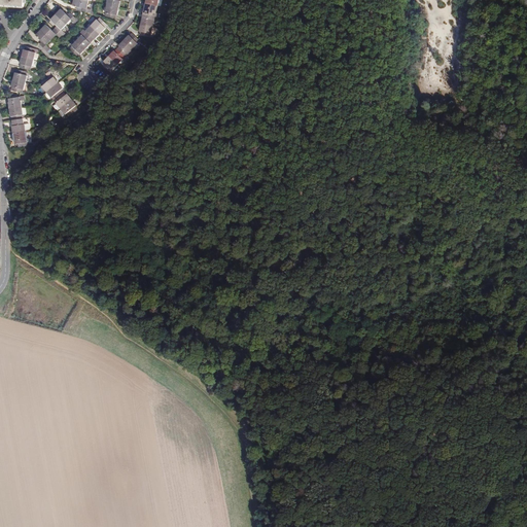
[(88,9),(89,2),(81,0),(74,0),(73,6),(79,7),(81,8),(81,11),(84,12),(92,13),(93,10),(88,9)]
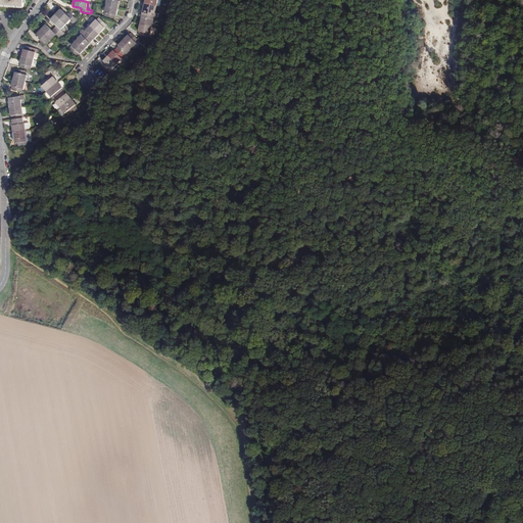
[(155,13),(157,6),(145,3),(143,10),(144,11),(143,14),(153,16),(154,13),(155,13)]
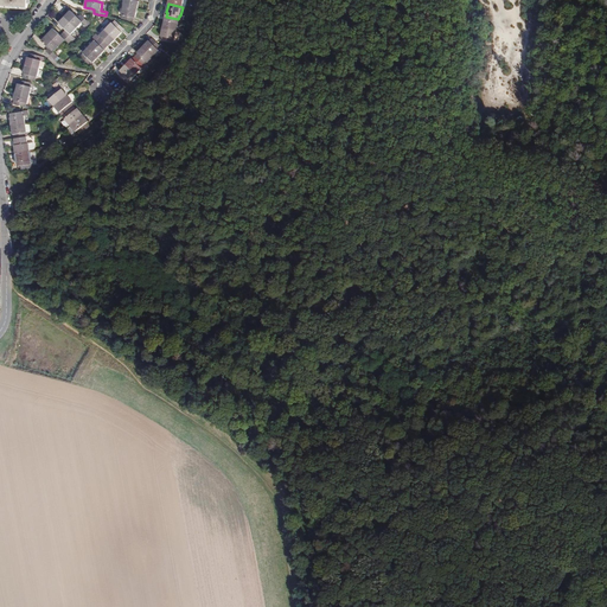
[(135,18),(138,10),(123,6),(121,14),(122,16),(122,19),(134,21),(135,18)]
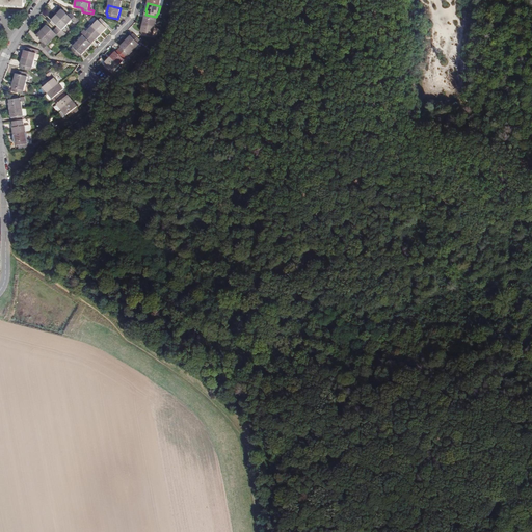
[(57,15),(67,25),(73,20),(76,23),(79,21),(71,14),(69,16),(62,9),(57,15)]
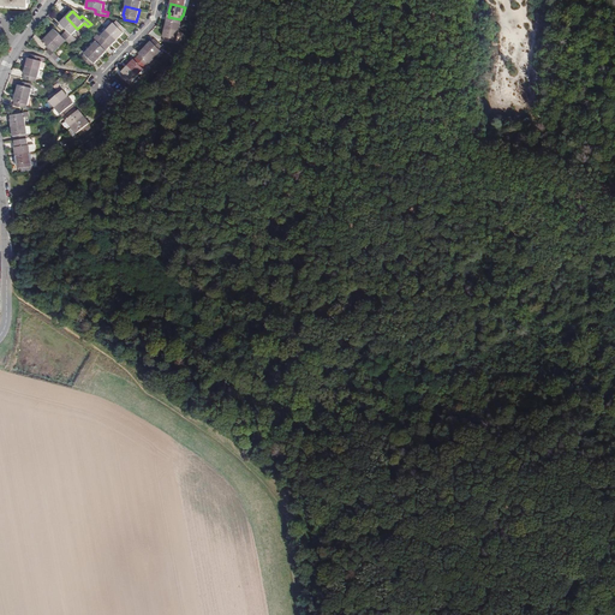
[(67,30),(64,34),(73,42),(77,40),(72,35),(77,29),(66,17),(60,23),(67,30)]
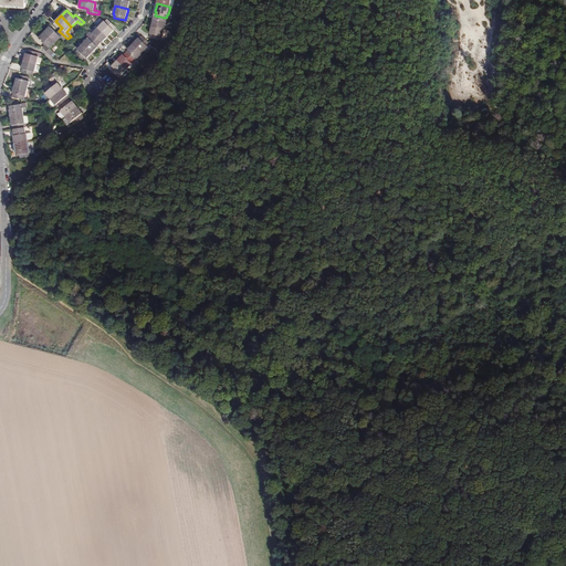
[(154,19),(152,27),(165,29),(167,21),(166,21),(166,18),(155,16),(155,19),(154,19)]
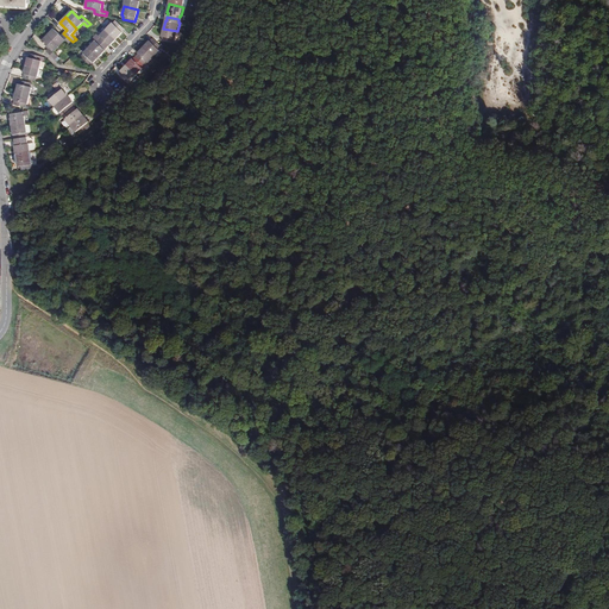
[(112,23),(106,29),(117,39),(123,33),(121,32),(125,29),(117,22),(114,24),(112,23)]
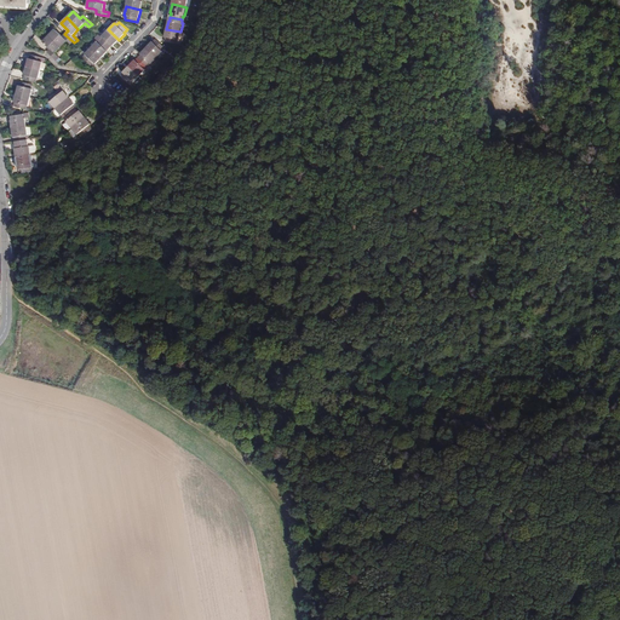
[(55,29),(49,35),(61,47),(67,41),(72,45),(74,42),(64,34),(62,36),(55,29)]
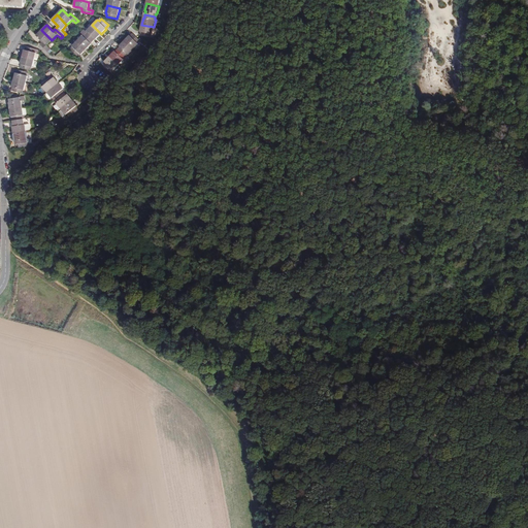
[(96,39),(101,34),(92,25),(87,31),(89,32),(87,34),(93,41),(95,38),(96,39)]
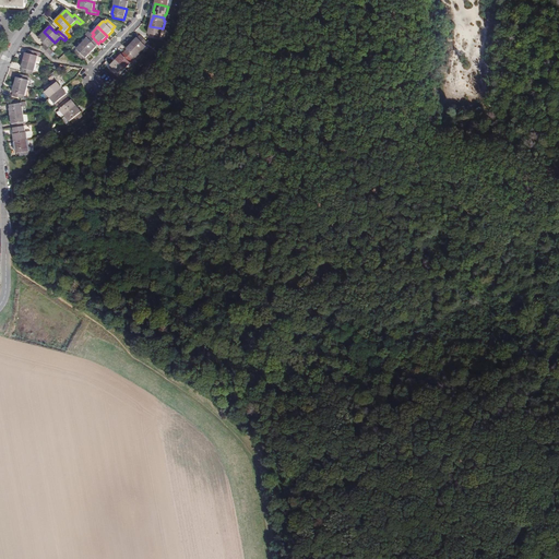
[(163,28),(150,26),(149,34),(150,34),(149,38),(159,40),(161,36),(162,36),(163,28)]
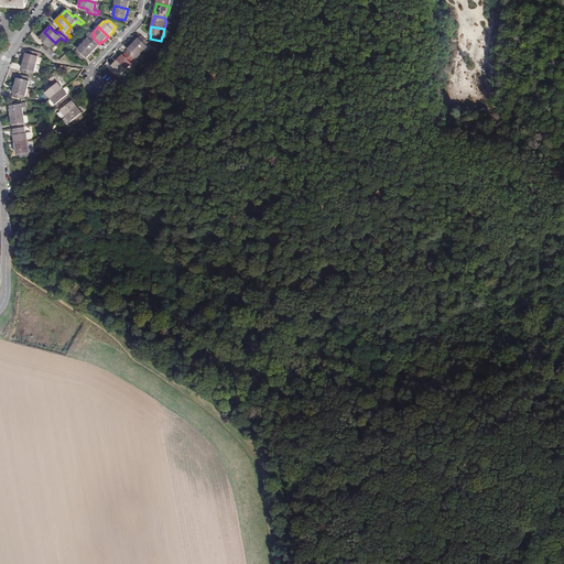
[(55,43),(44,32),(39,39),(45,45),(43,47),(44,49),(51,55),(54,53),(50,49),(55,43)]
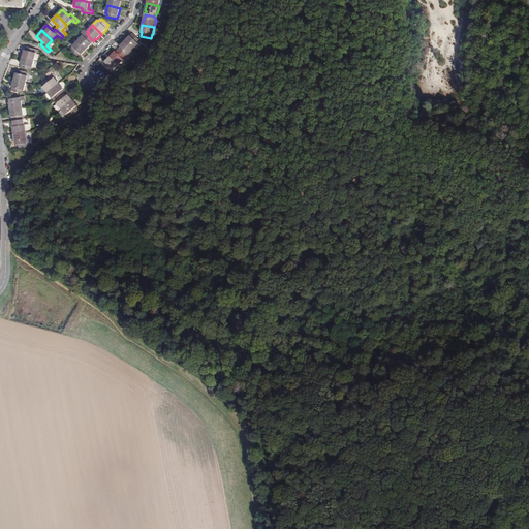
[(83,35),(78,41),(87,50),(92,44),(91,43),(93,41),(87,34),(84,37),(83,35)]
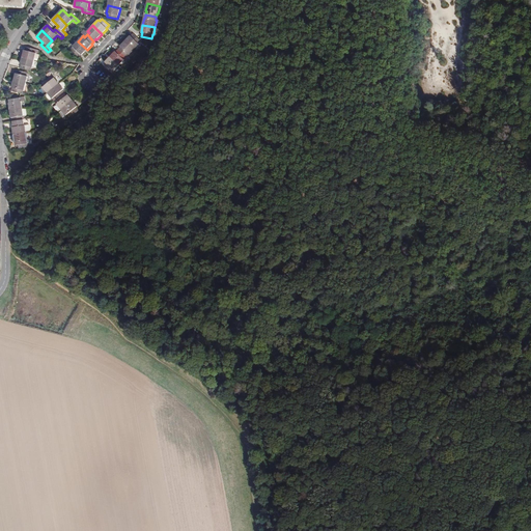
[(131,35),(126,42),(134,50),(139,45),(139,44),(141,42),(134,34),(131,36),(131,35)]
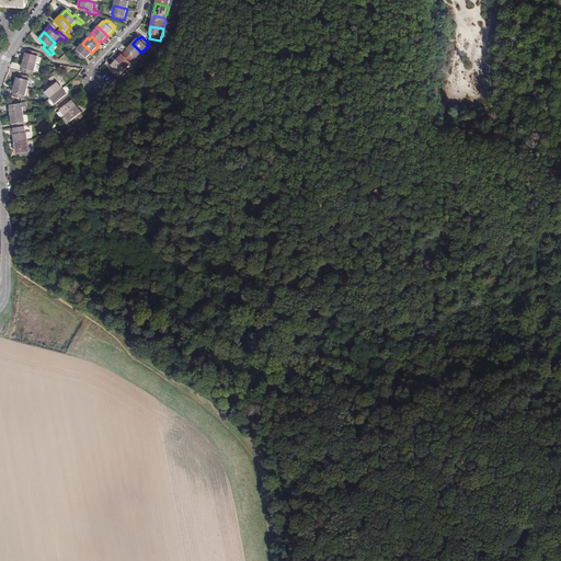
[(92,53),(82,44),(77,49),(78,49),(75,53),(82,60),(86,57),(87,58),(92,53)]
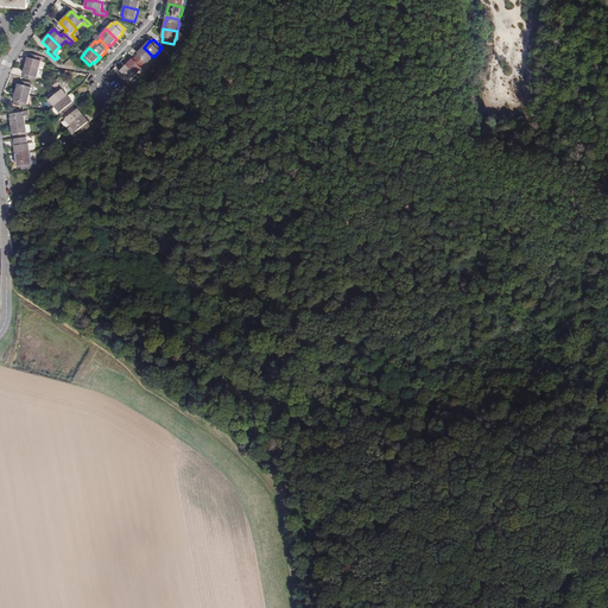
[(135,57),(144,65),(147,62),(147,63),(153,57),(144,48),(138,54),(135,57)]
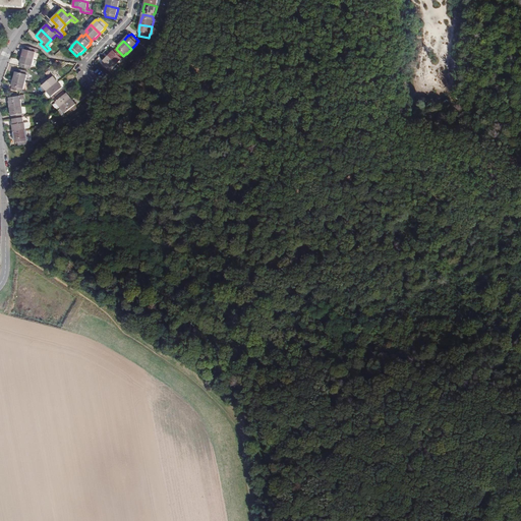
[(23,49),(21,56),(34,59),(36,52),(35,52),(36,49),(24,46),(24,49),(23,49)]
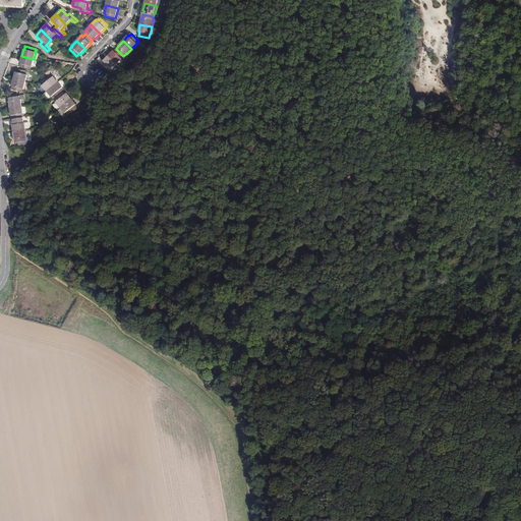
[(121,58),(123,56),(116,49),(114,51),(113,51),(108,56),(117,64),(122,59),(121,58)]
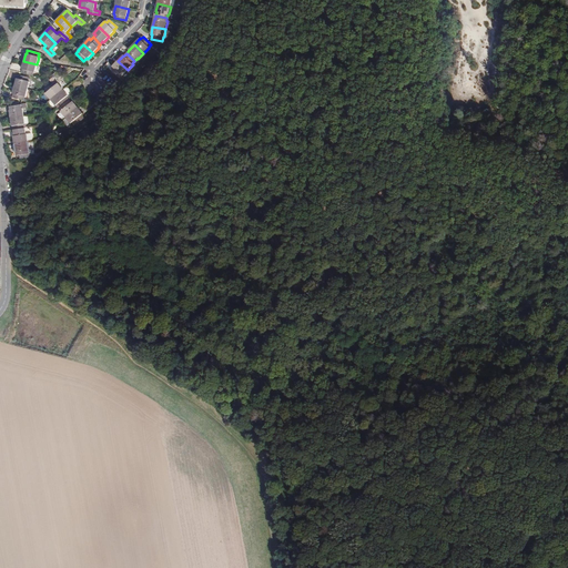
[(37,64),(23,61),(22,69),(21,73),(33,75),(34,72),(37,64)]
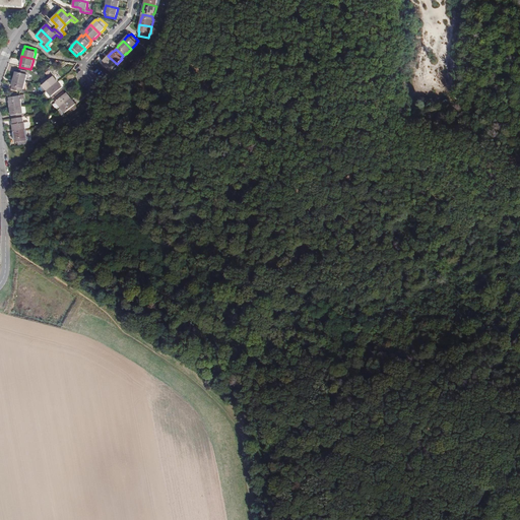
[(112,69),(117,64),(108,56),(103,61),(104,61),(101,64),(109,71),(112,69)]
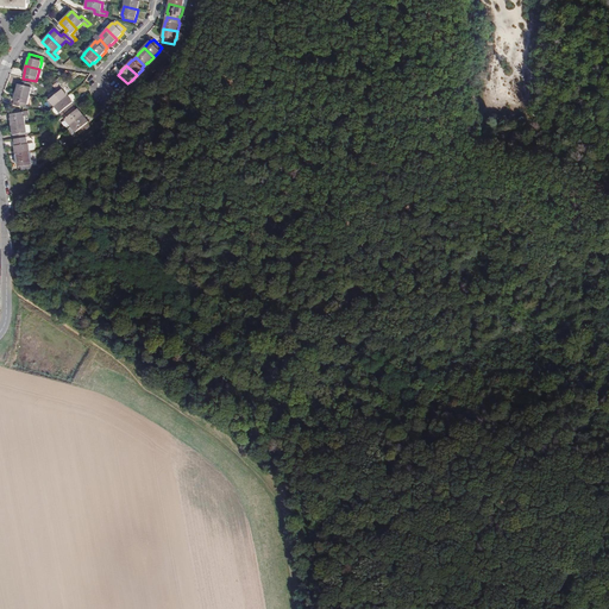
[(18,85),(16,93),(30,96),(32,88),(31,88),(32,83),(20,81),(19,85),(18,85)]
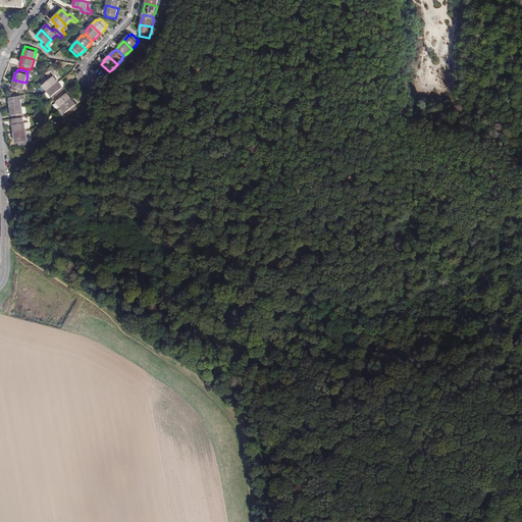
[(43,86),(47,91),(58,83),(51,73),(48,76),(41,82),(44,85),(43,86)]
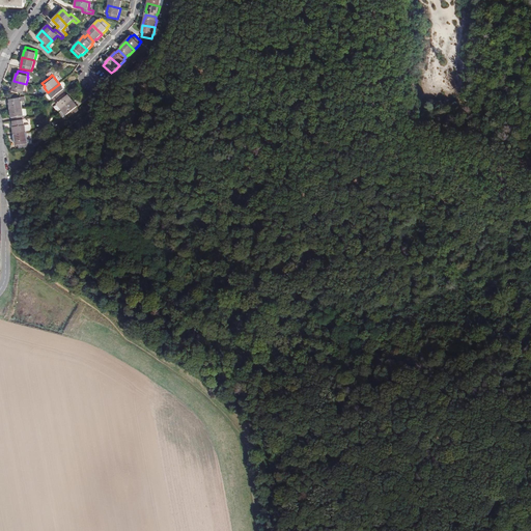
[(26,84),(14,81),(12,88),(11,91),(22,93),(23,94),(24,90),(24,91),(26,84)]
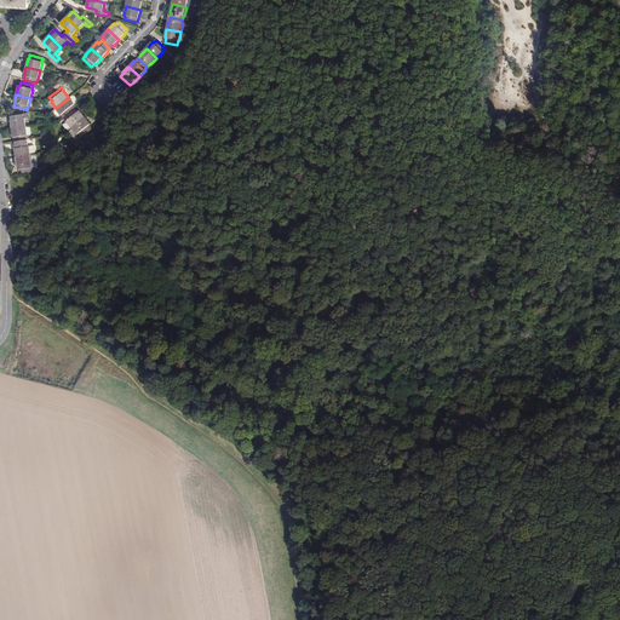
[(69,98),(56,108),(62,115),(64,113),(67,116),(75,109),(73,105),(74,104),(69,98)]
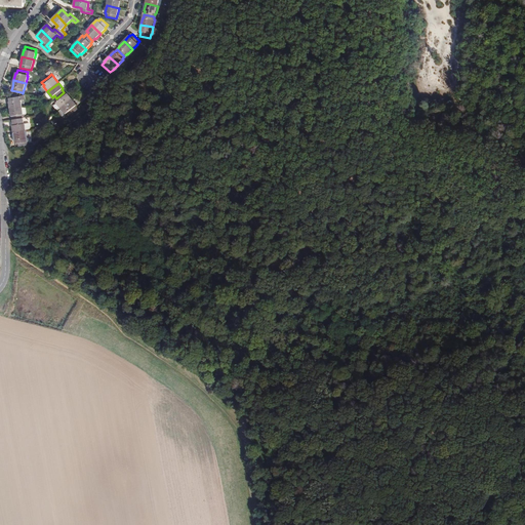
[(64,92),(56,98),(58,102),(56,103),(61,109),(72,99),(68,94),(66,95),(64,92)]
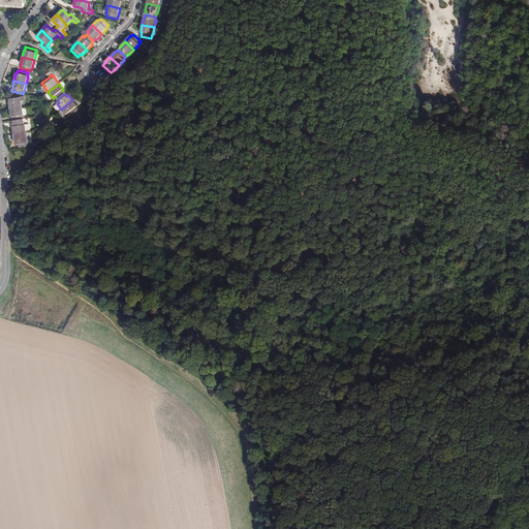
[(9,103),(10,111),(23,109),(22,101),(26,100),(25,97),(20,98),(9,99),(9,102),(9,103)]
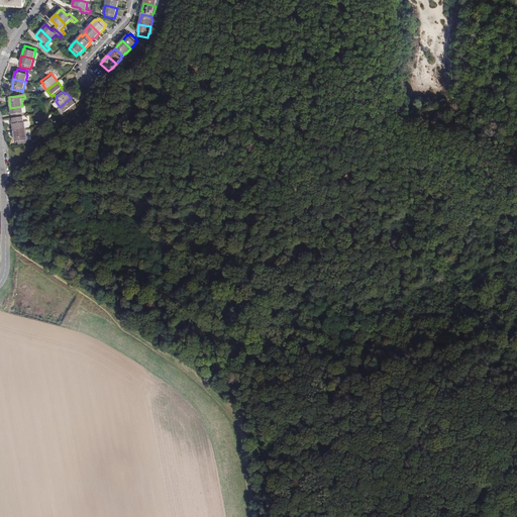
[(71,98),(60,107),(65,113),(67,111),(69,113),(77,107),(74,105),(76,104),(71,98)]
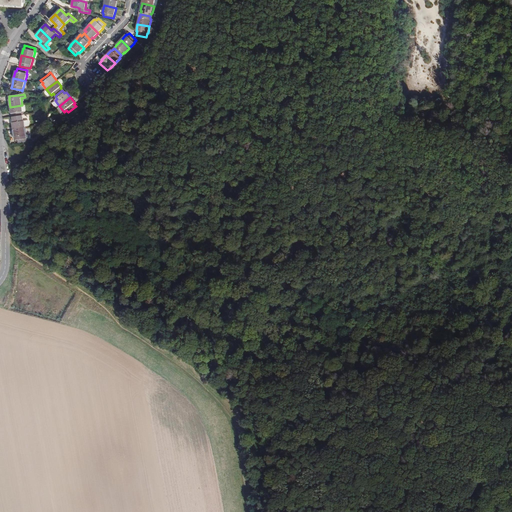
[(22,105),(10,107),(11,114),(12,114),(12,117),(22,116),(22,112),(23,112),(22,106),(22,105)]
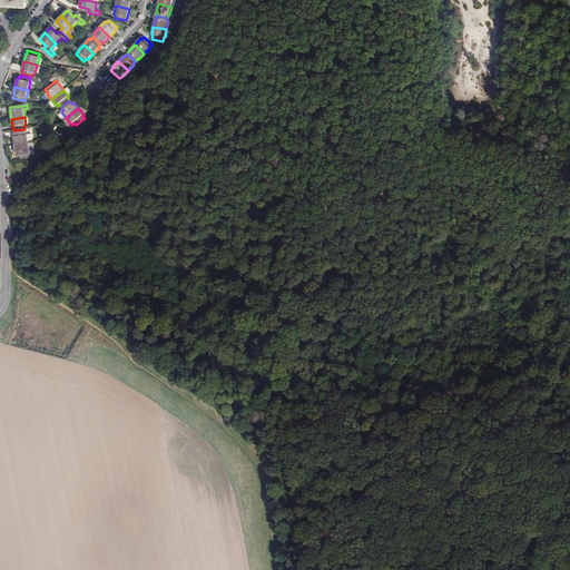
[(13,137),(15,145),(28,143),(28,141),(27,135),(26,135),(26,131),(15,133),(15,137),(13,137)]
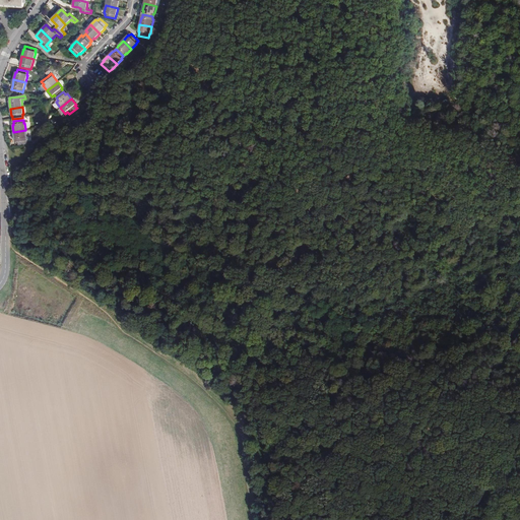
[(26,137),(25,130),(13,132),(14,139),(15,139),(16,142),(26,141),(26,137)]
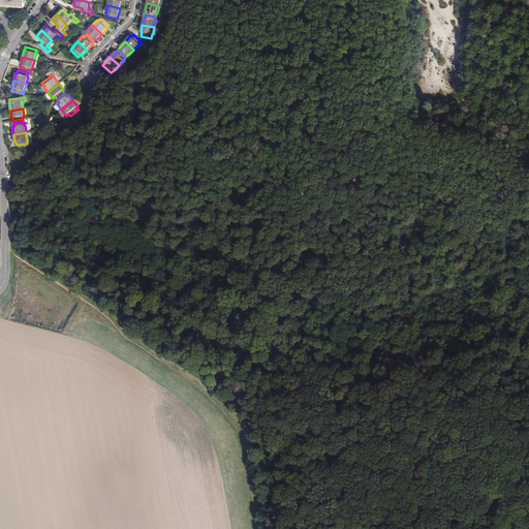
All buildings are outlined.
